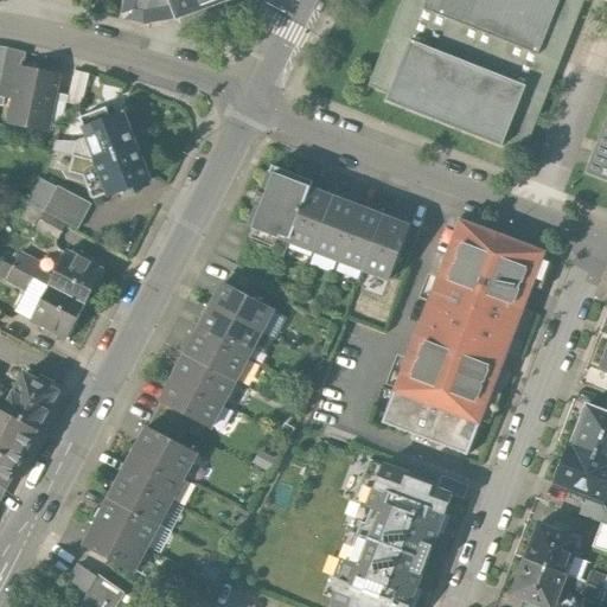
[(166,0),(119,0),(122,1),(120,18),(125,24),(142,29),(174,23),(166,0)]
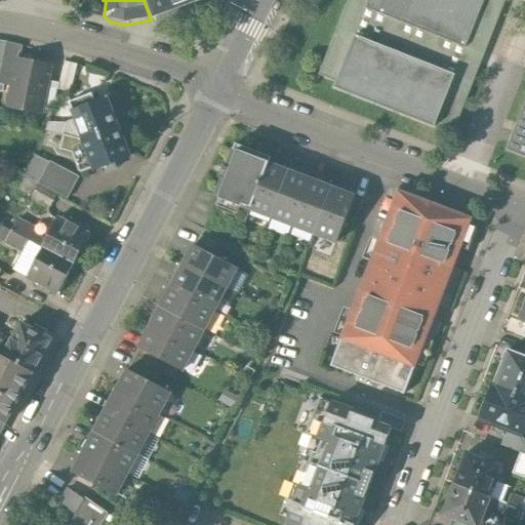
[(185,10),(179,0),(144,0),(151,19),(152,23),(185,10)]
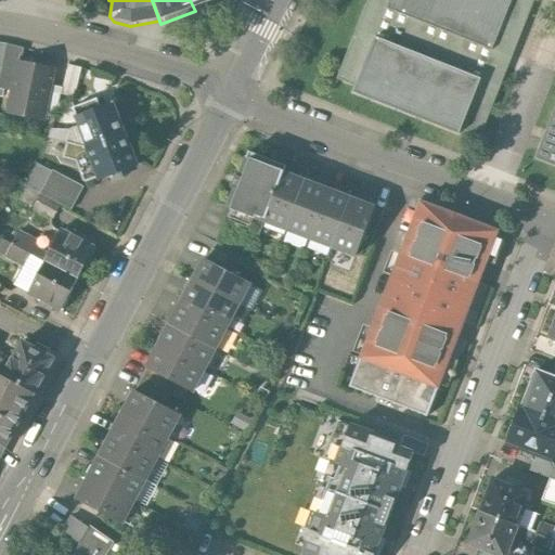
[(223,0),(190,0),(195,11),(223,0)]
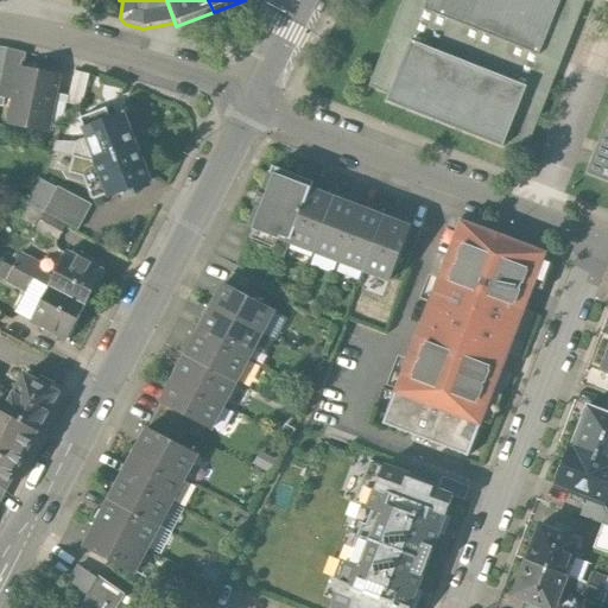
[(530,153),(587,4),(578,0),(405,0),(368,94),(393,103),(390,112),(502,156),(506,145),(530,153)]
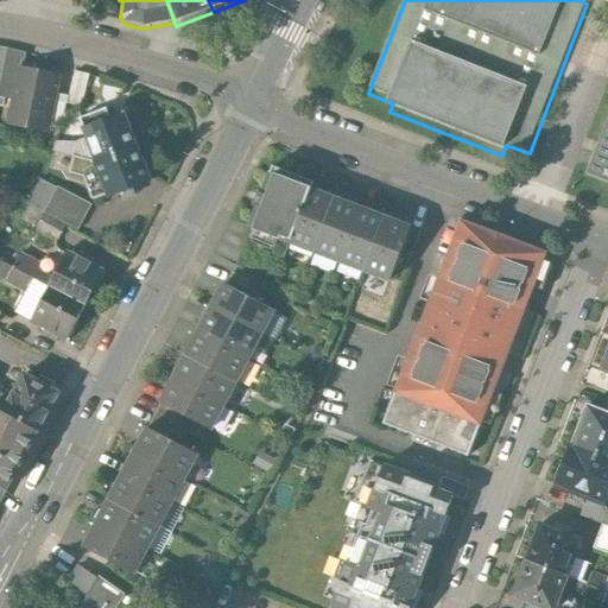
[(607,0),(578,0),(587,4),(588,0),(607,0),(607,120),(586,178),(607,187),(607,0)]
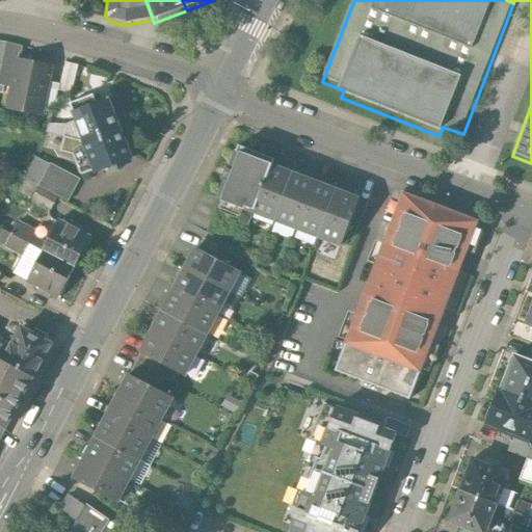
[(0,82),(12,85),(18,58),(21,44),(5,41),(0,67),(0,82)]
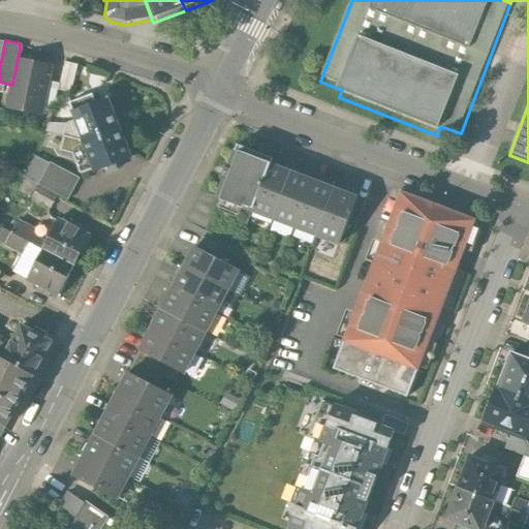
[(52,65),(18,58),(12,85),(6,106),(40,115),(43,103),(49,79),(52,65)]
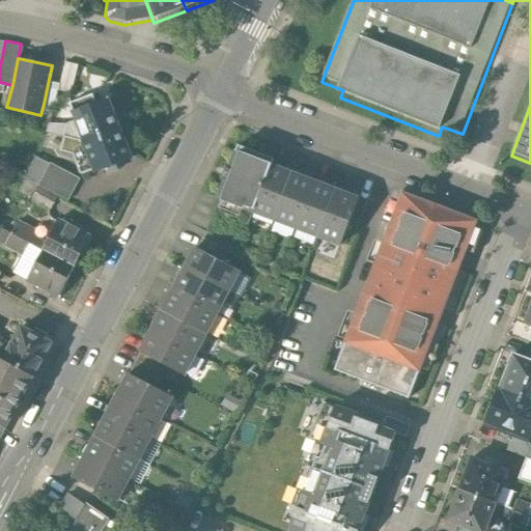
[(78,62),(66,59),(60,81),(58,89),(70,92),(78,62)]
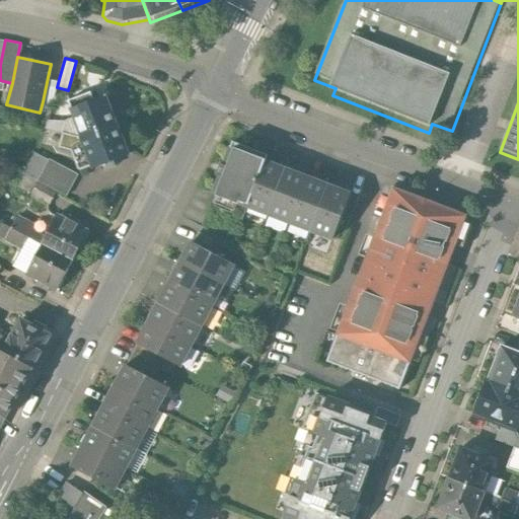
[(59,79),(48,77),(43,101),(53,103),(57,87),(59,79)]
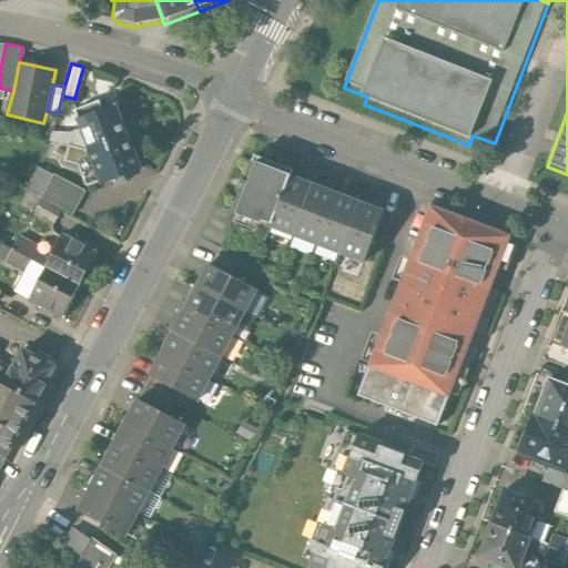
[(78,117),(89,149),(129,134),(117,101),(78,117)]
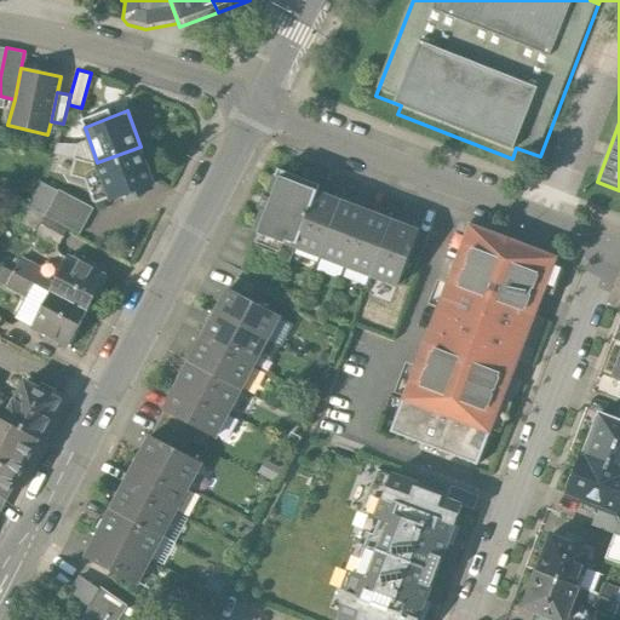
[(141,147),(97,162),(112,200),(155,184),(141,147)]
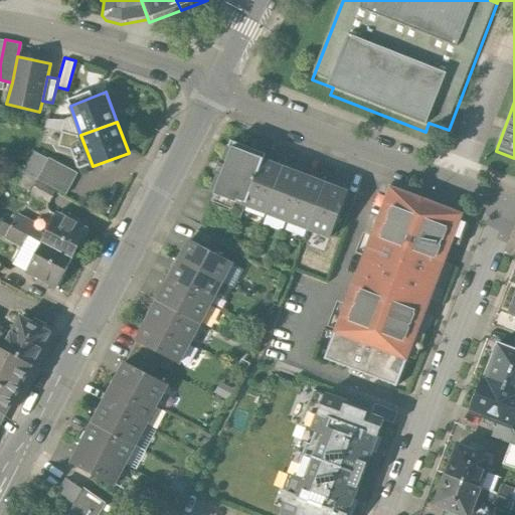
[(235,197),(245,201),(264,154),(266,149),(231,135),(210,189),(215,191),(213,197),(232,205),(235,197)]
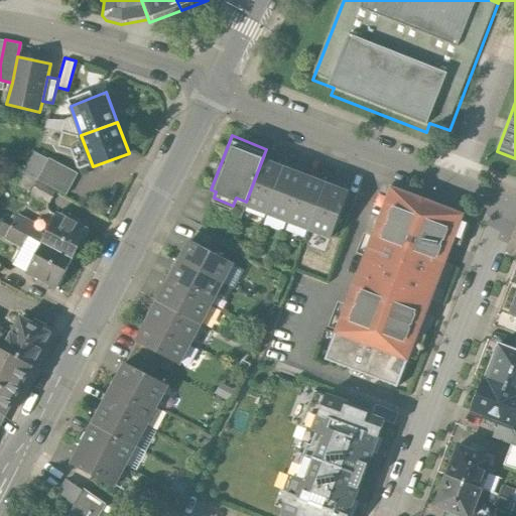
[(36,177),(48,156),(33,148),(21,169),(36,177)]
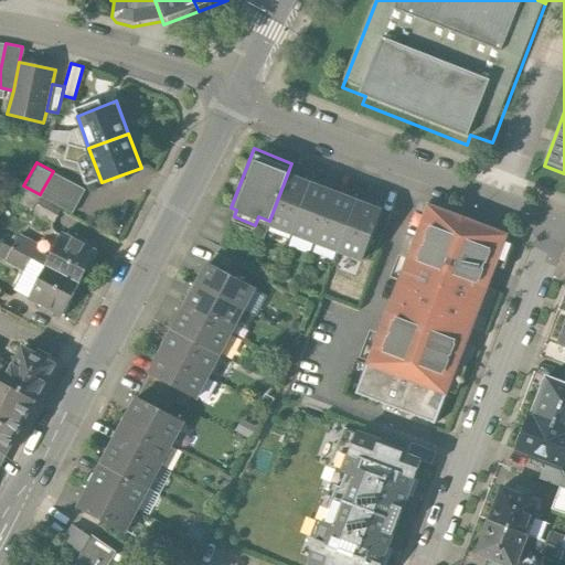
[(311,178),(289,169),(269,221),(290,230),(311,178)]
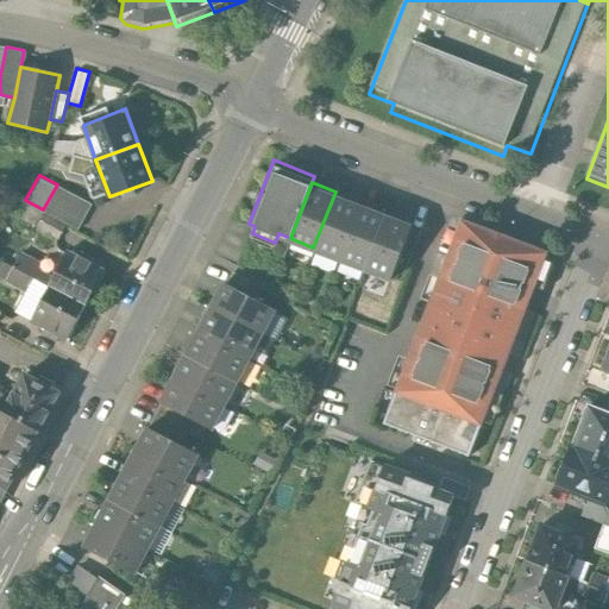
[(90,202),(57,184),(43,209),(67,223),(76,228),(90,202)]
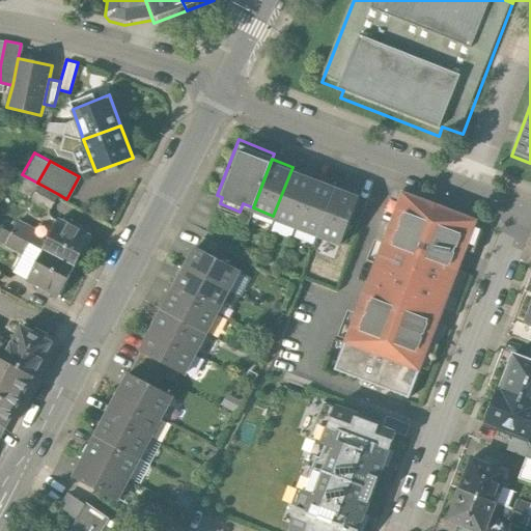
[(273,216),(294,224),(313,175),(292,167),(273,216)]
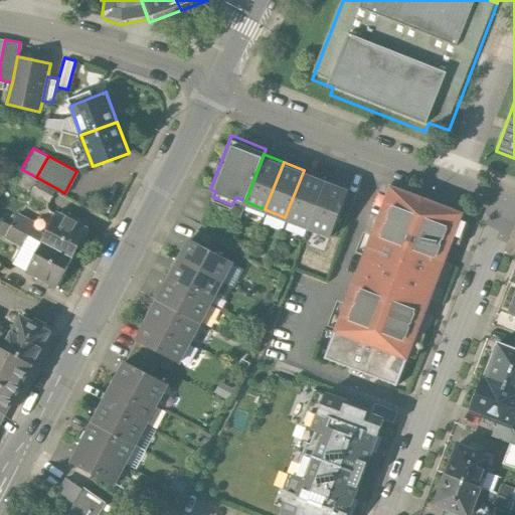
[(304,170),(285,217),(307,226),(326,178),(304,170)]
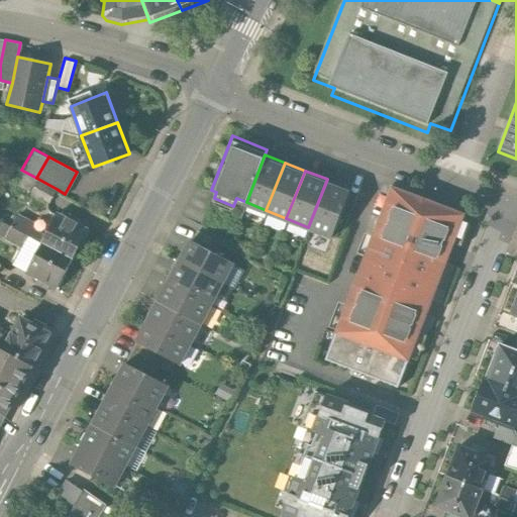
[(48,204),(57,189),(36,178),(28,193),(48,204)]
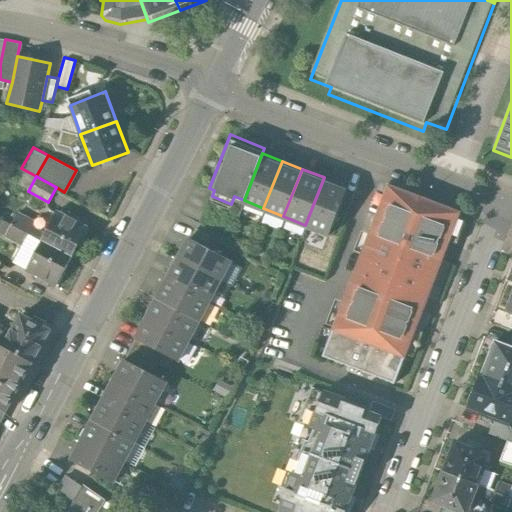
[(324,177),(305,225),(327,233),(345,185),(324,177)]
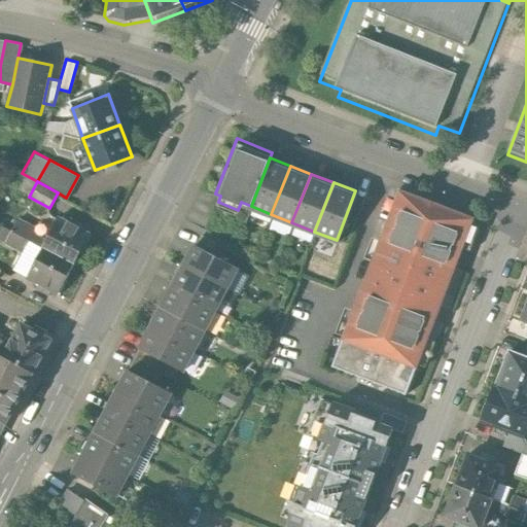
[(472,215),(397,186),(377,241),(452,270),(472,215)]
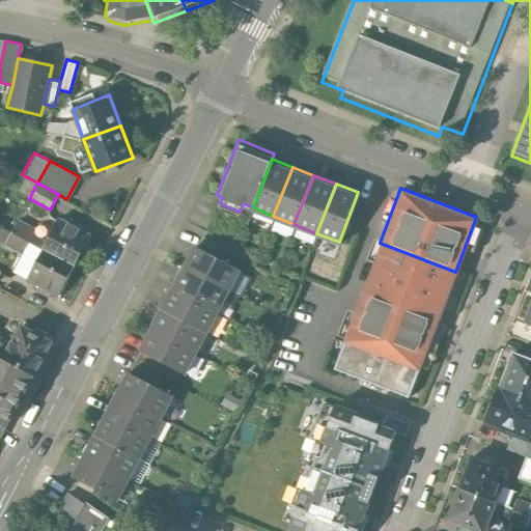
[(19,218),(11,231),(44,247),(48,240),(32,232),(35,226),(19,218)]
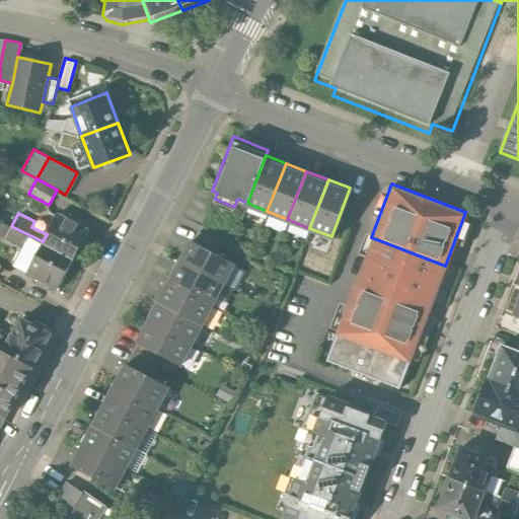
[(47,234),(43,241),(74,258),(89,230),(57,214),(47,234)]
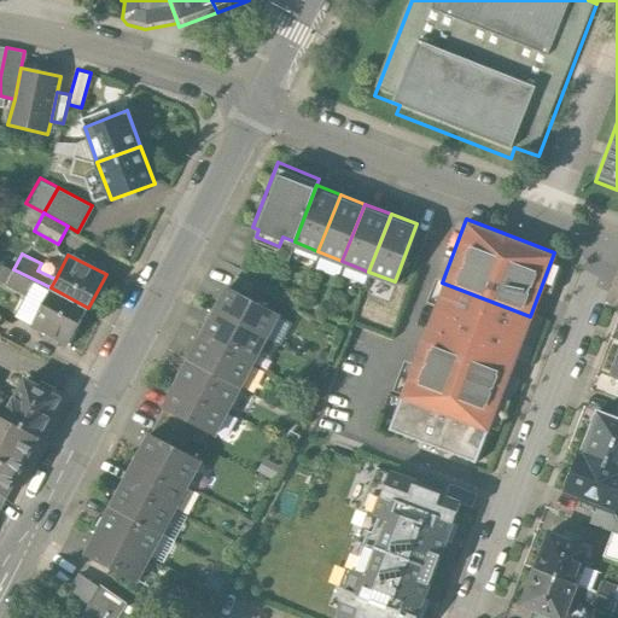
[(0,278),(7,283),(13,269),(0,262),(0,278)]
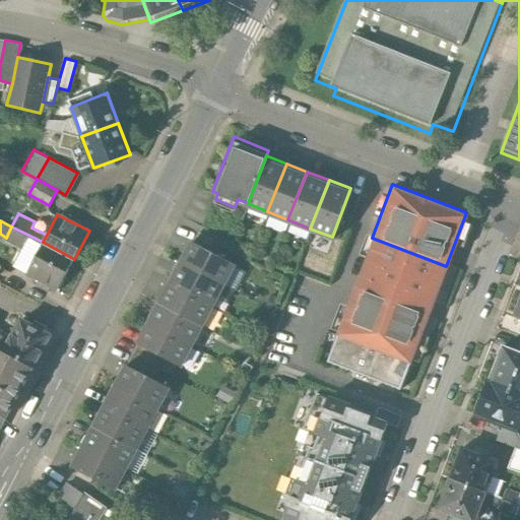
[(475,242),(476,223),(466,223),(465,242),(475,242)]
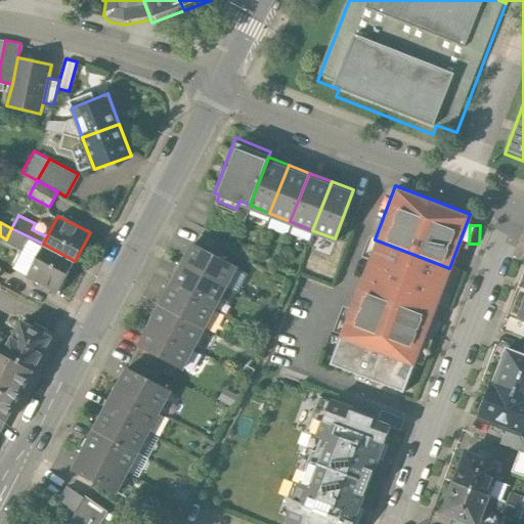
[(39,252),(43,244),(11,228),(6,239),(4,242),(22,251),(25,245),(39,252)]
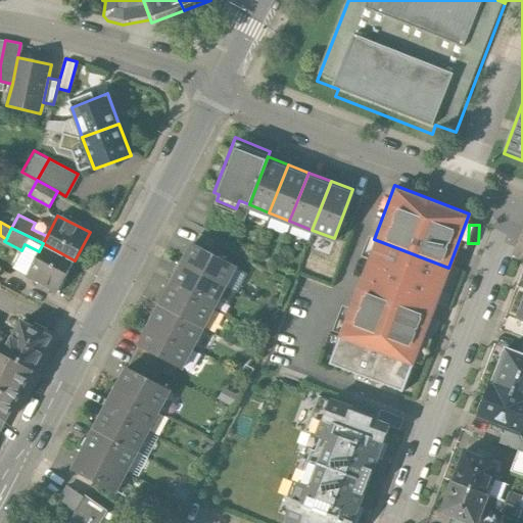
[(224,245),(199,234),(195,244),(219,255),(224,245)]
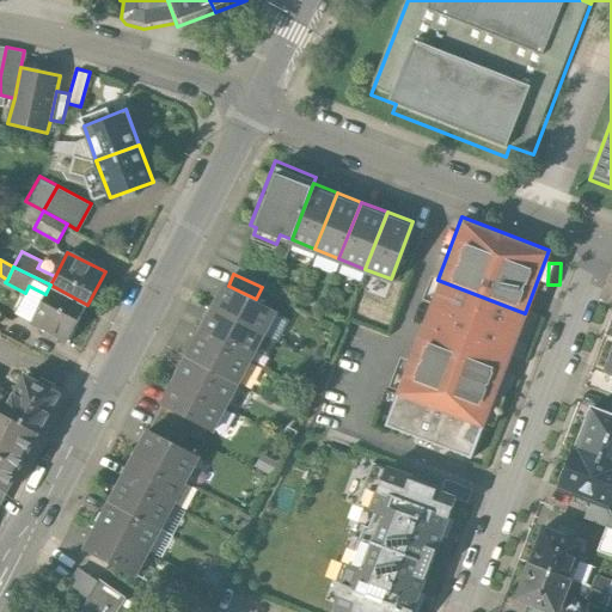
[(483,426),(525,313),(438,280),(395,392),(483,426)]
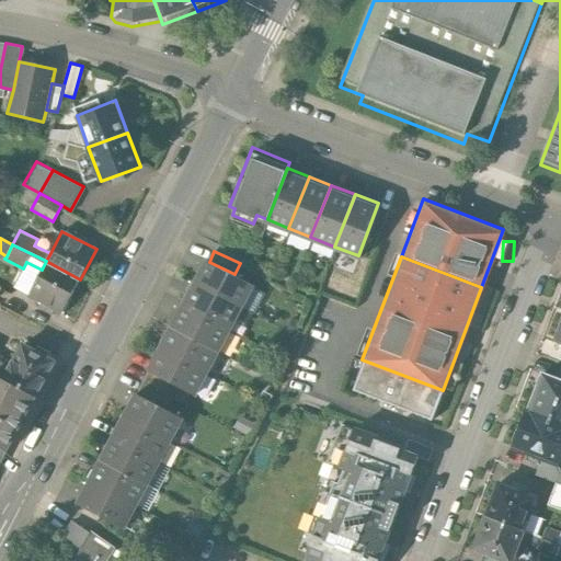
[(190,281),(240,306),(252,283),(235,274),(209,262),(202,258),(190,281)]
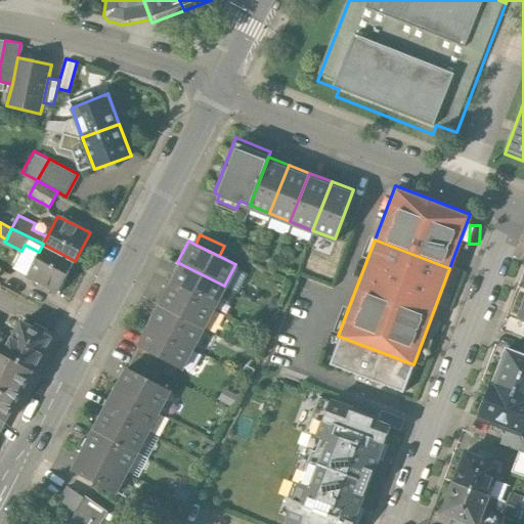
[(50,288),(58,292),(75,261),(43,244),(39,252),(27,276),(36,280),(33,286),(47,293),(50,288)]
